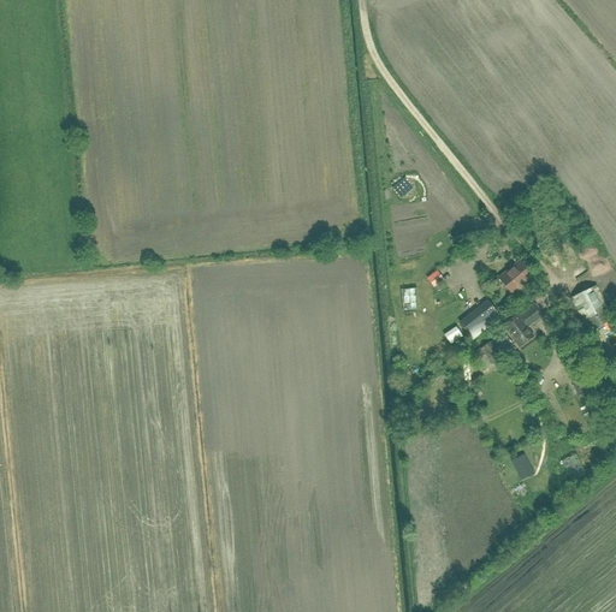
[(511,291),(527,277),(532,273),(519,257),(498,275),(511,291)]
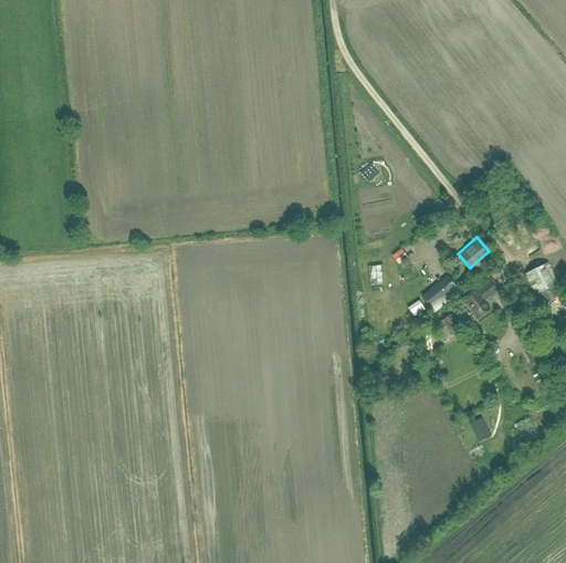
[(540,302),(563,291),(547,261),(525,272),(540,302)]
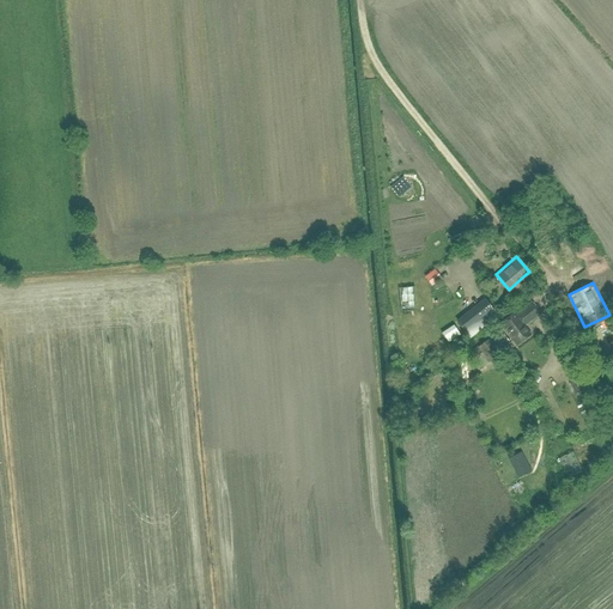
[(471,338),(499,315),(486,299),(457,321),(471,338)]
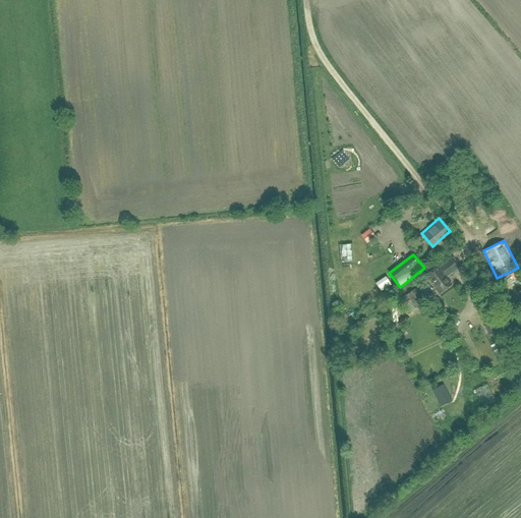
[(445,276),(451,271),(459,265),(451,254),(437,266),(437,264),(423,273),(438,292),(450,283),(445,276)]
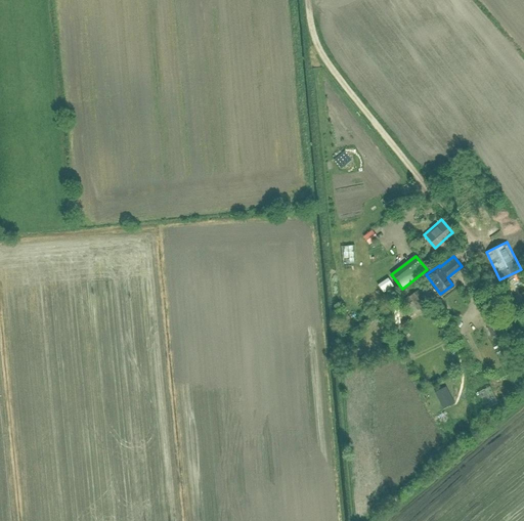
[(387,276),(378,284),(383,291),(392,285),(387,276)]
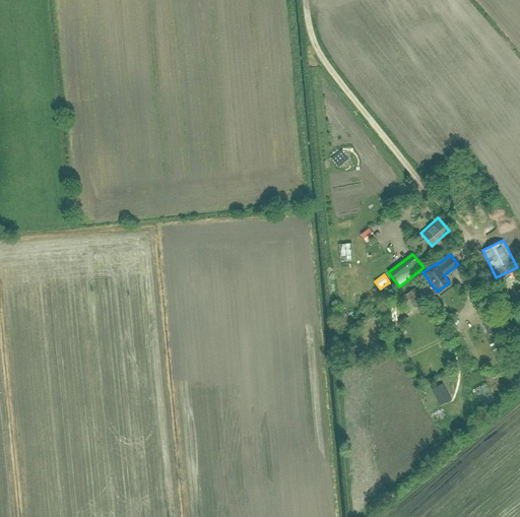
[(426,279),(408,292),(414,301),(432,288),(426,279)]
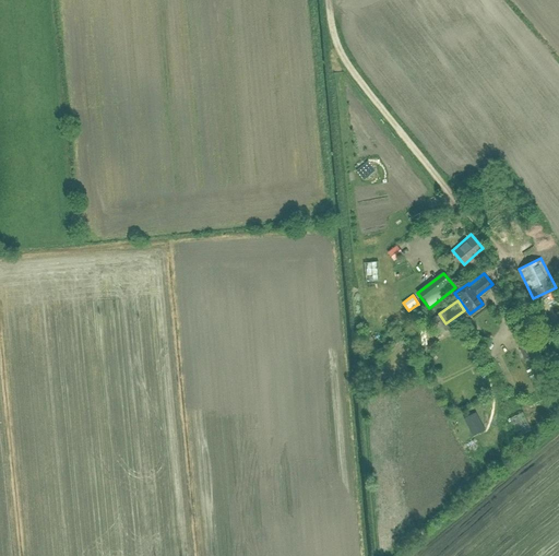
[(523,357),(533,353),(527,341),(518,346),(523,357)]
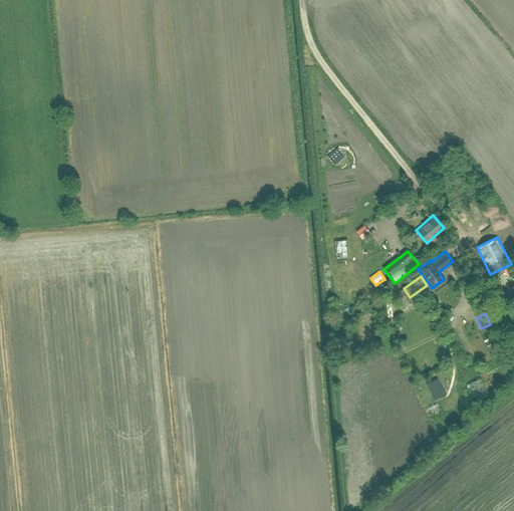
[(480,372),(469,377),(472,385),(483,380),(480,372)]
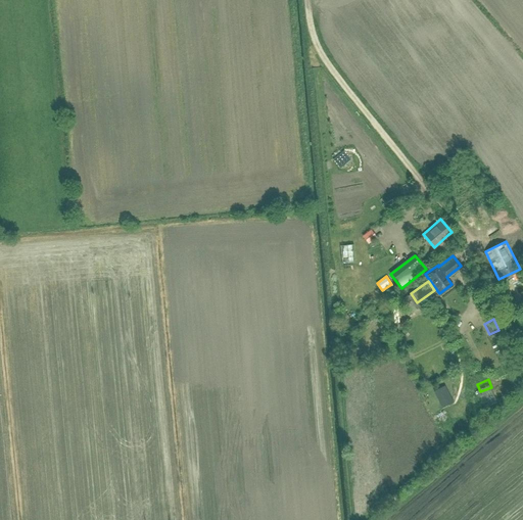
[(443,384),(433,389),(442,406),(452,400),(443,384)]
